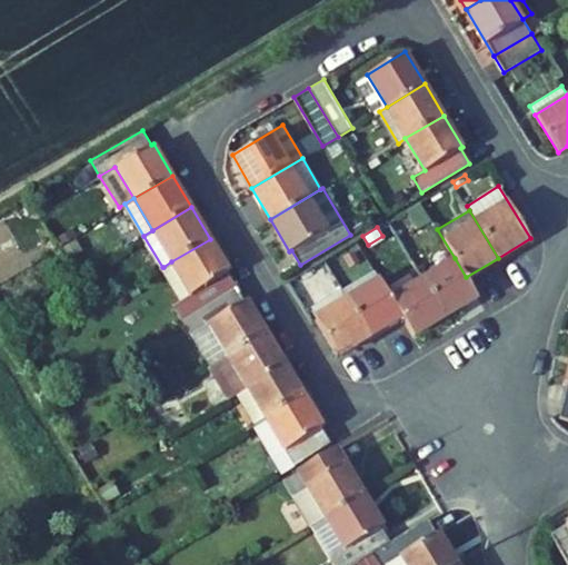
[(210,239),(171,261),(190,293),(182,298),(173,304),(182,318),(236,286),(228,271),(229,270),(210,239)]
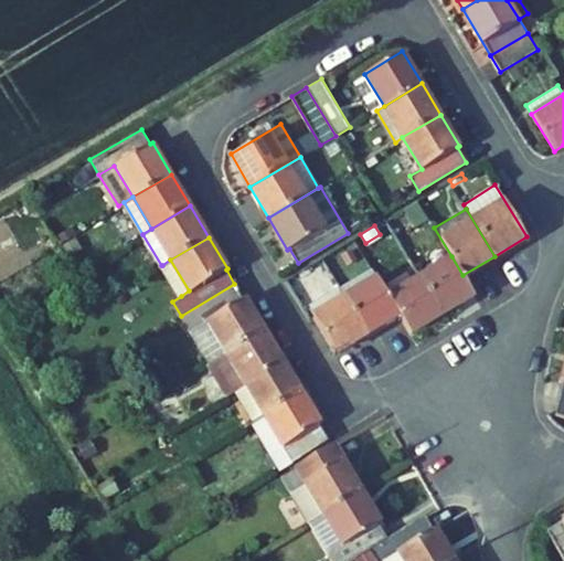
[(443,314),(475,294),(463,275),(451,256),(419,276),(443,314)]
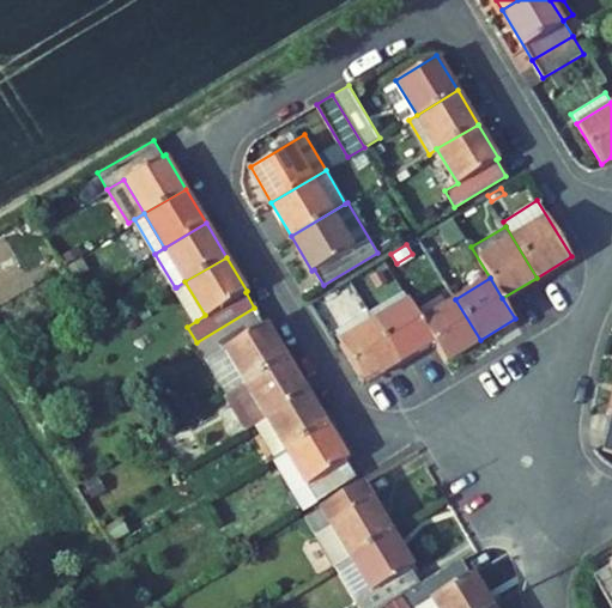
[(205,315),(185,281),(176,287),(197,321),(205,315)]
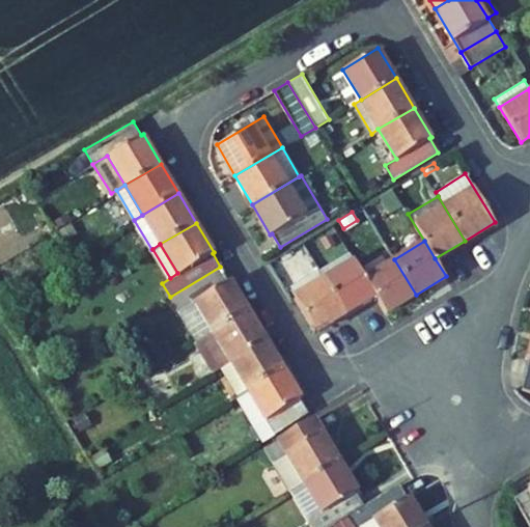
[(345,312),(375,295),(365,277),(354,259),(324,277),(345,312)]
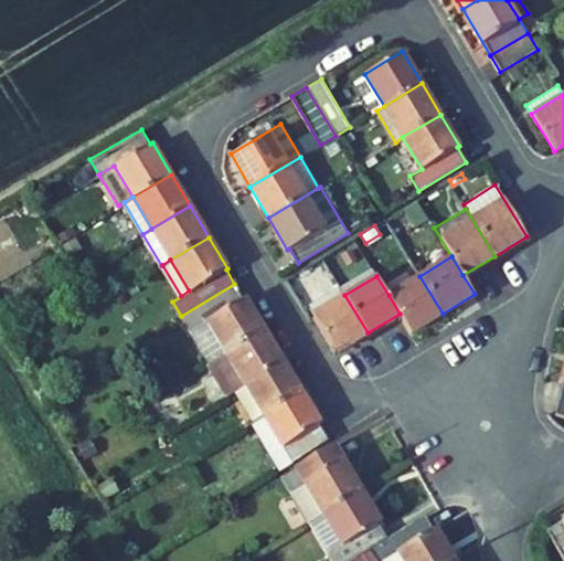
[(411,332),(443,314),(419,276),(389,295),(400,314),(411,332)]
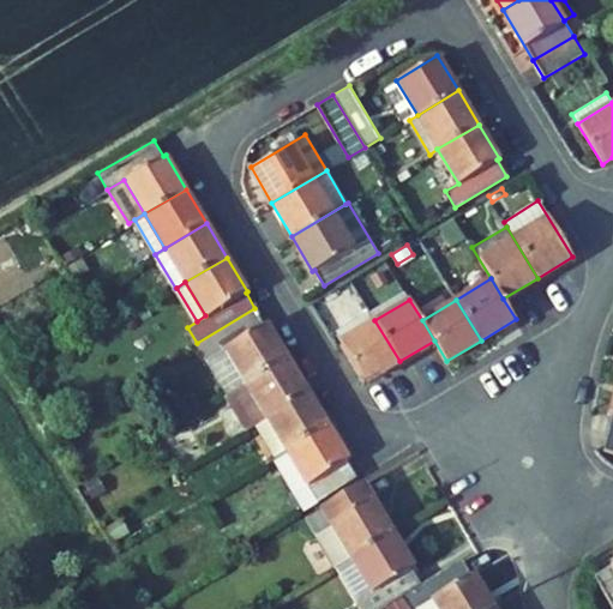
[(245,381),(287,356),(266,321),(264,323),(254,308),(197,343),(206,360),(212,356),(226,349),(245,381)]
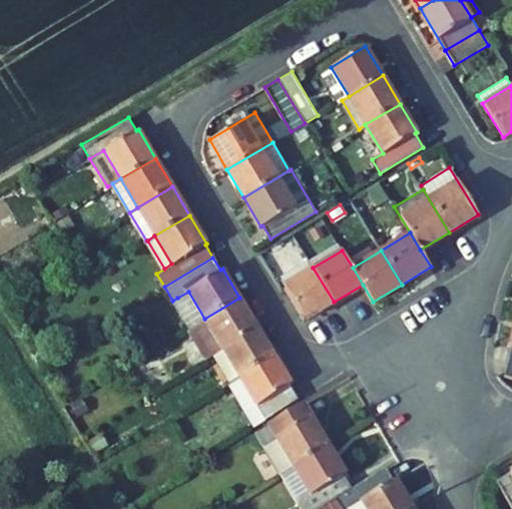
[(308,260),(280,277),(285,285),(313,268),(308,260)]
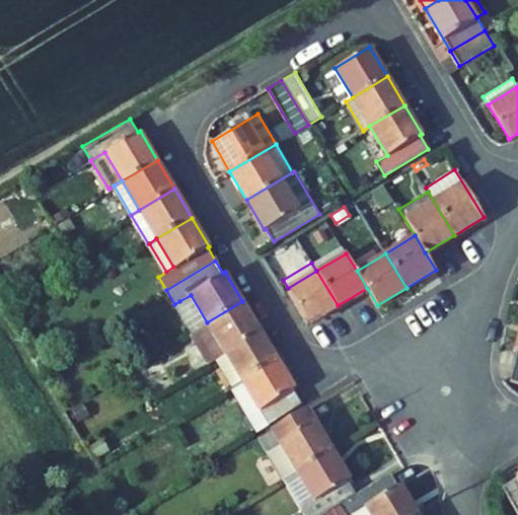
[(308,322),(338,305),(316,271),(288,288),(308,322)]
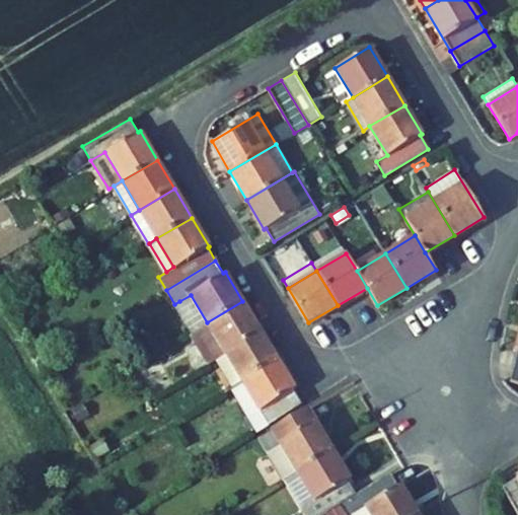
[(179,301),(197,328),(207,322),(191,295),(179,301)]
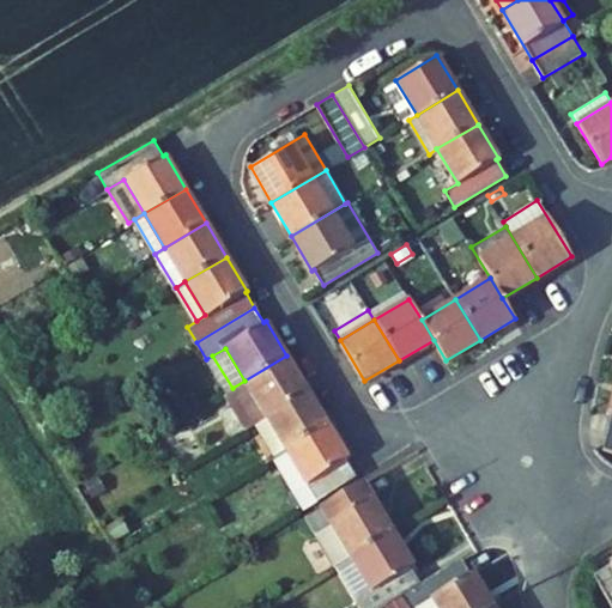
[(265,414),(307,389),(286,356),(244,381),(265,414)]
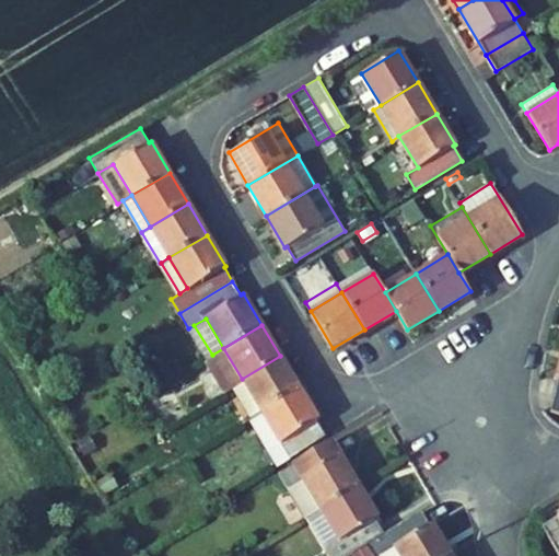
[(212,396),(231,385),(242,379),(223,348),(212,355),(205,359),(206,361),(195,367),(212,396)]
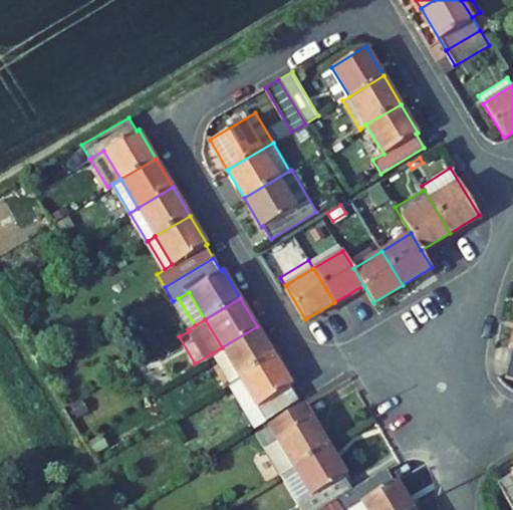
[(239,376),(274,355),(257,326),(222,347),(239,376)]
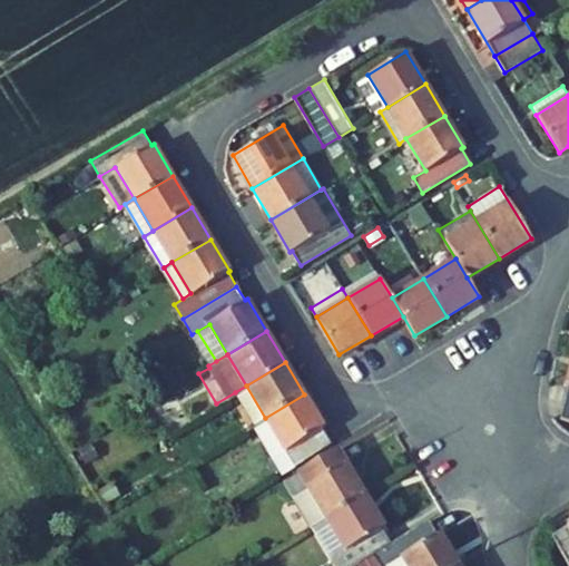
[(568,382),(559,416),(568,418),(568,368),(566,382),(568,382)]
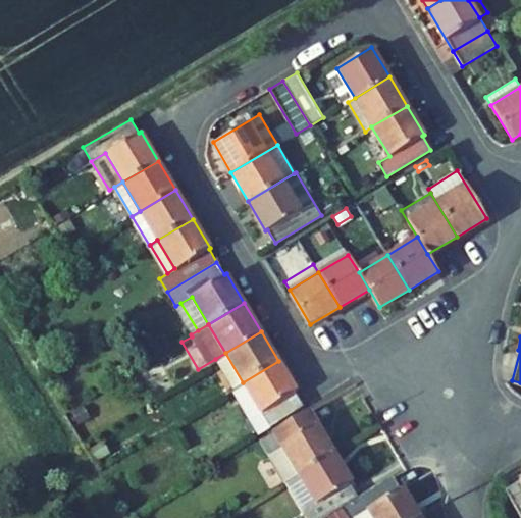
[(232,389),(243,382),(225,353),(215,359),(232,389)]
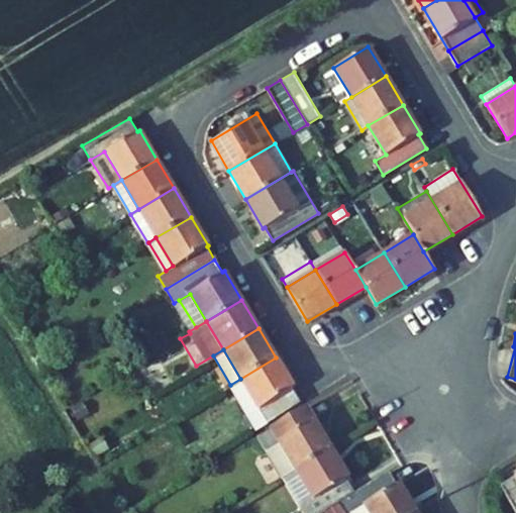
[(147,383),(169,370),(158,350),(136,364),(147,383)]
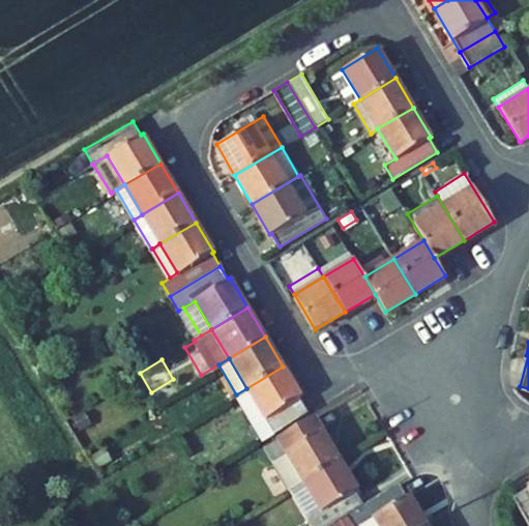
[(307,411),(299,397),(300,396),(283,367),(246,388),(273,432),(307,411)]
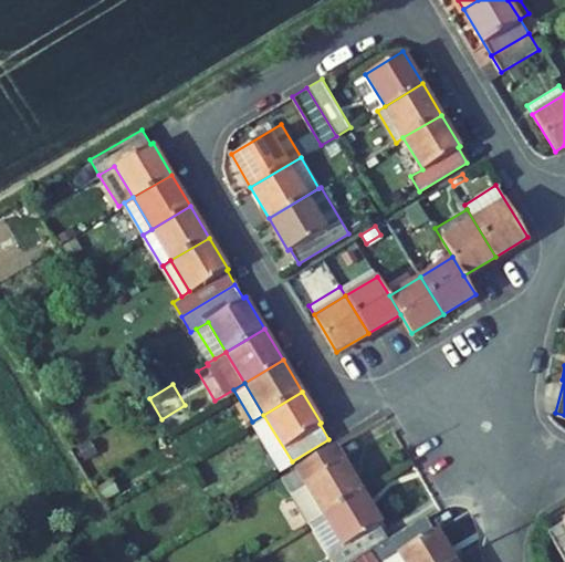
[(189,412),(185,405),(161,419),(165,425),(189,412)]
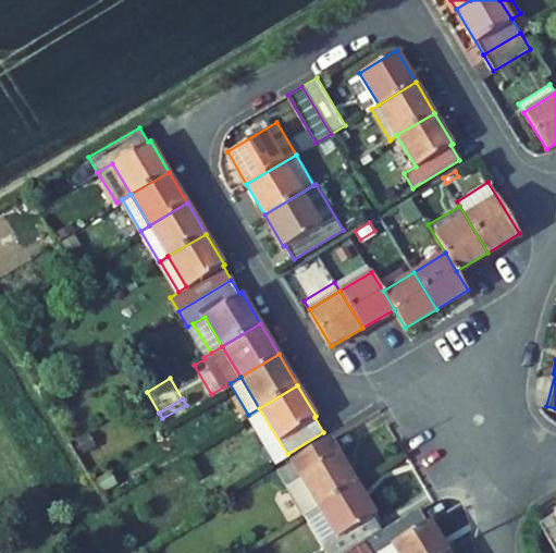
[(275,461),(287,454),(259,408),(248,415),(247,415),(275,461)]
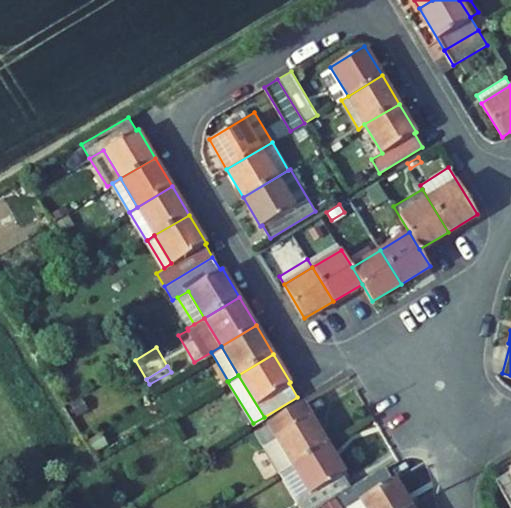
[(279,472),(292,464),(327,444),(302,401),(254,430),(279,472)]
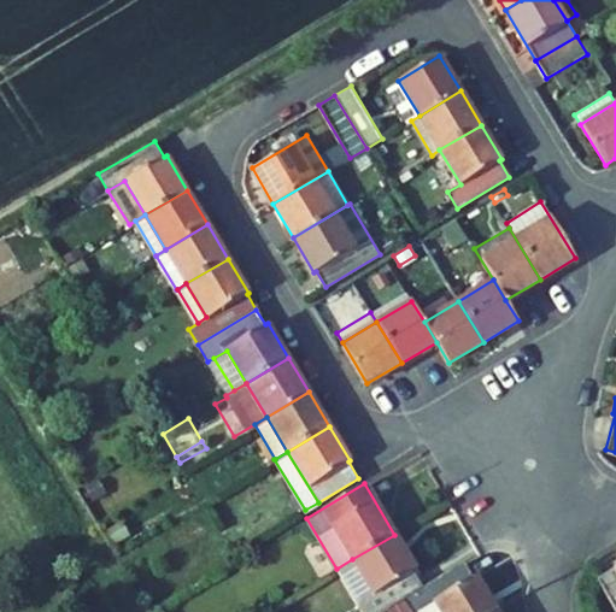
[(394,535),(352,559),(373,594),(358,604),(362,611),(376,611),(408,594),(422,586),(414,570),(415,569),(394,535)]
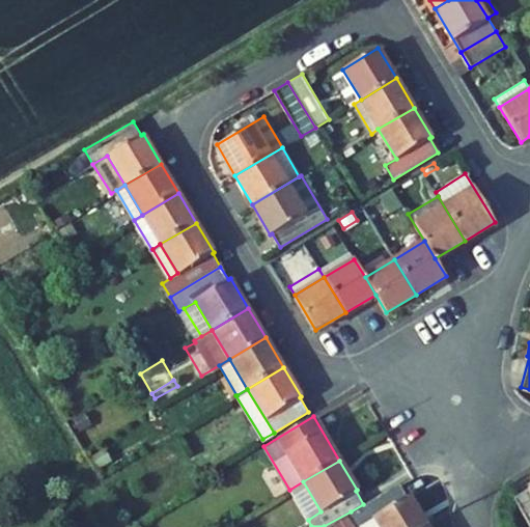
[(289,490),(308,520),(321,511),(303,481),(289,490)]
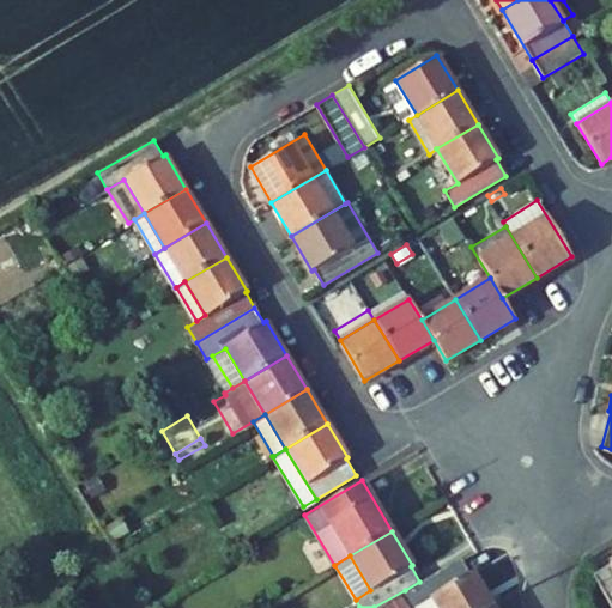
[(461,557),(419,582),(405,590),(414,607),(431,597),(437,607),(488,607),(494,605),(473,571),(471,572),(461,557)]
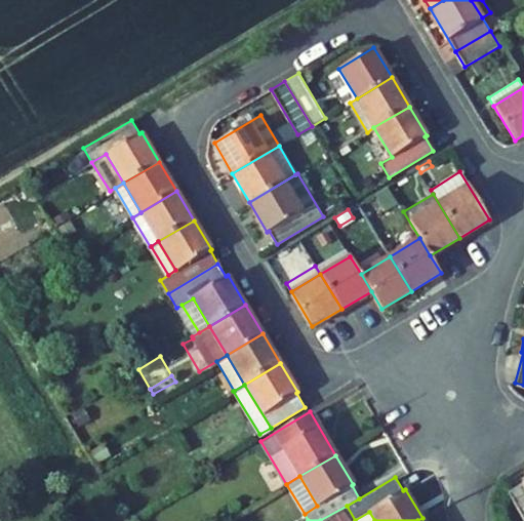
[(523,478),(521,481),(522,482),(509,491),(523,516),(523,478)]
